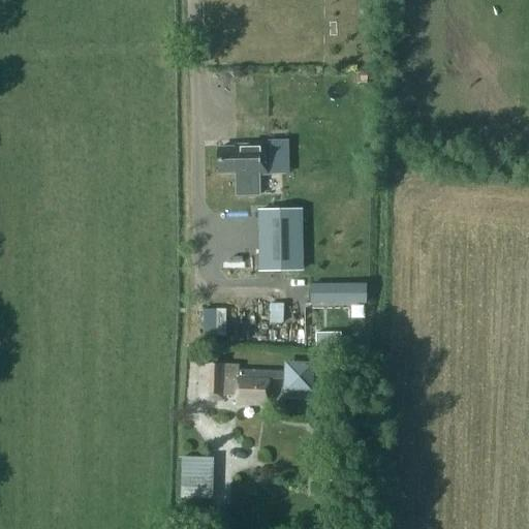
[(235,174),(235,177),(270,177),(269,144),(232,144),(232,147),(216,147),(216,174),(235,174)]
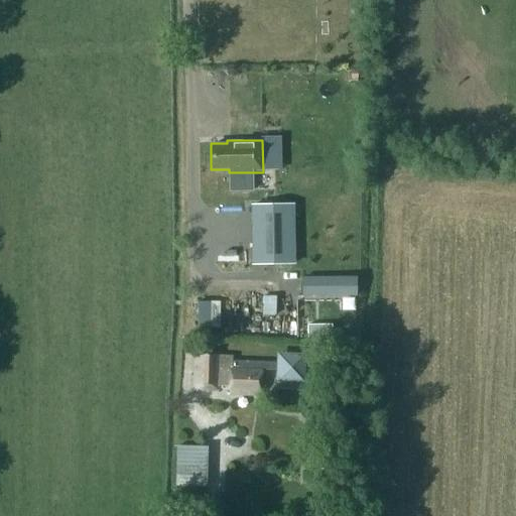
[(294,264),(292,206),(252,207),(253,265),(294,264)]
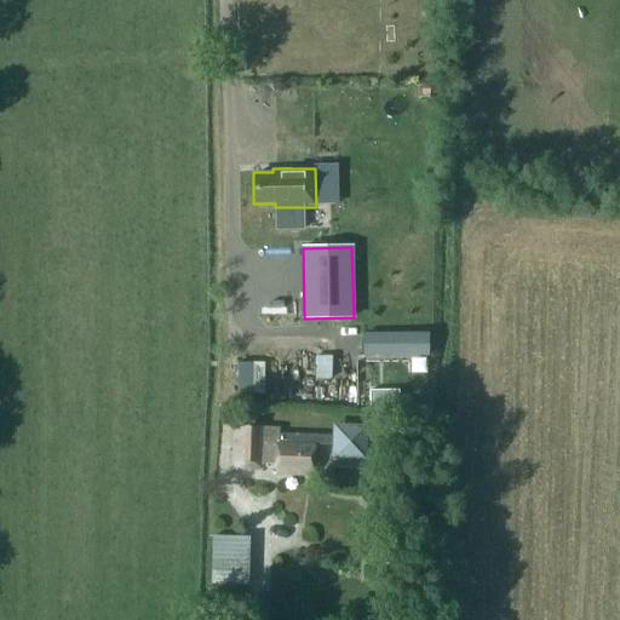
[(426,356),(426,334),(365,334),(365,356),(426,356)]
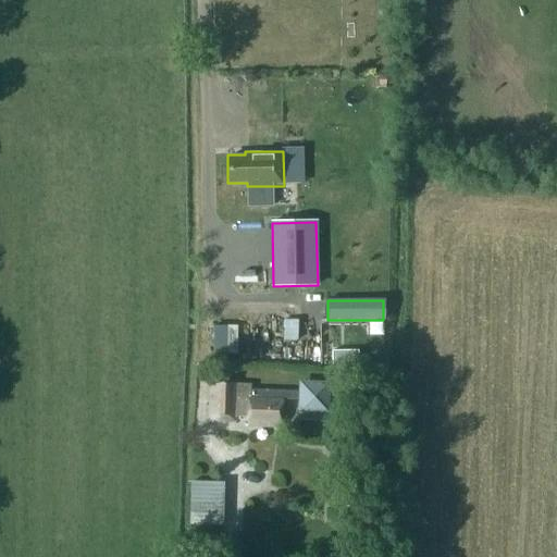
[(343,351),(343,363),(357,364),(358,353),(343,351)]
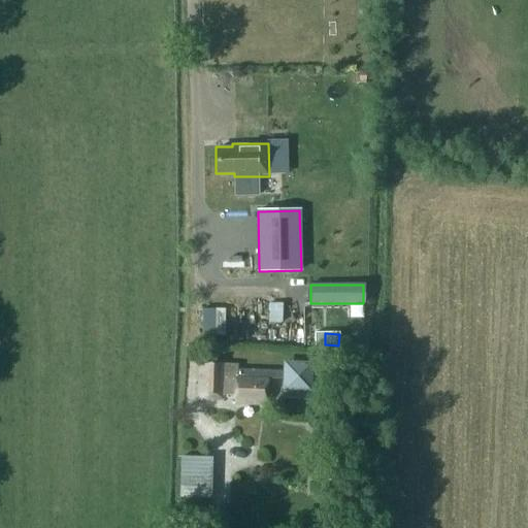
[(303,364),(293,364),(285,371),(285,372),(238,370),(238,365),(205,364),(204,377),(200,377),(199,399),(225,400),(225,395),(236,395),(236,404),(266,404),(267,380),(283,381),(283,383),(291,390),(302,391),(310,383),(310,372),(303,364)]
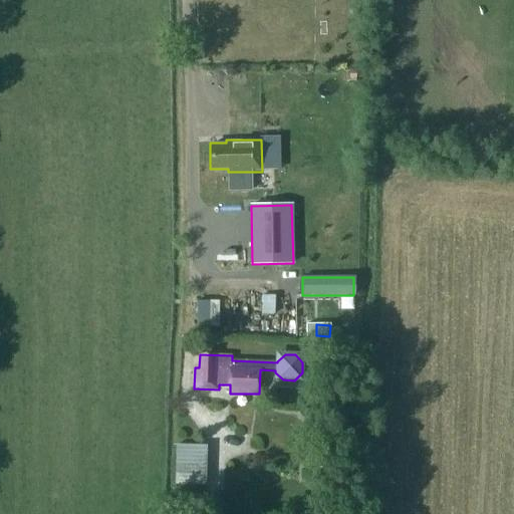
[(177,462),(205,463),(205,445),(177,444),(177,462)]
